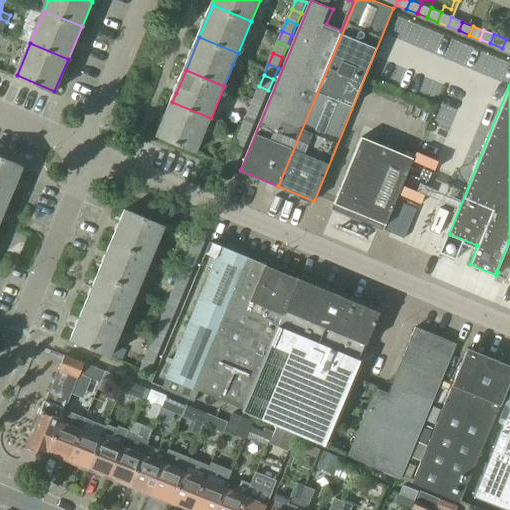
[(255,97),(264,101),(268,90),(259,86),(255,97)]
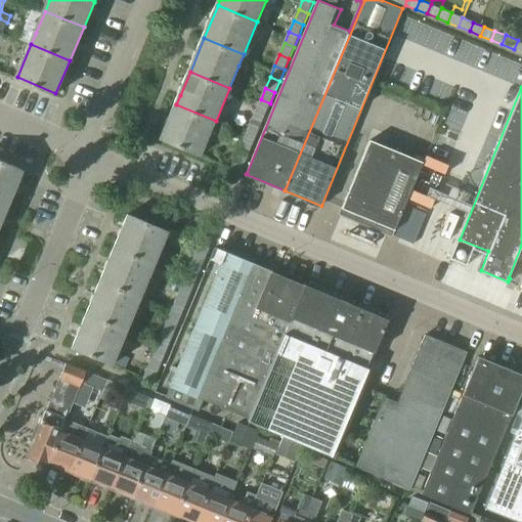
[(261,99),(256,111),(265,115),(270,103),(261,99)]
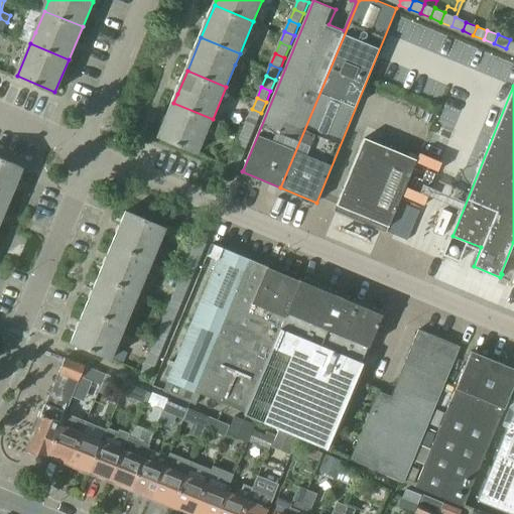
[(213,119),(173,103),(160,136),(199,152),(208,130),(213,119)]
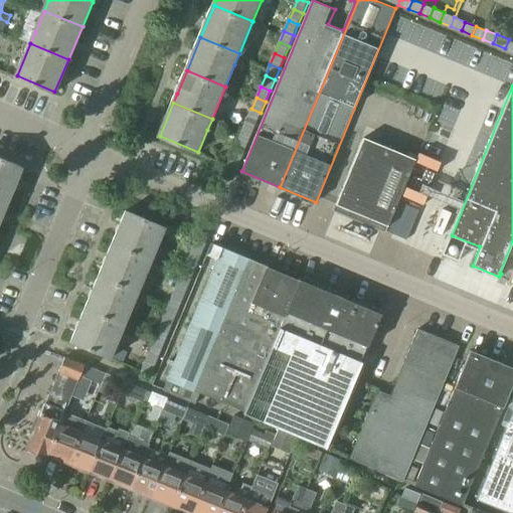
[(251,109),(246,120),(257,124),(261,113),(251,109)]
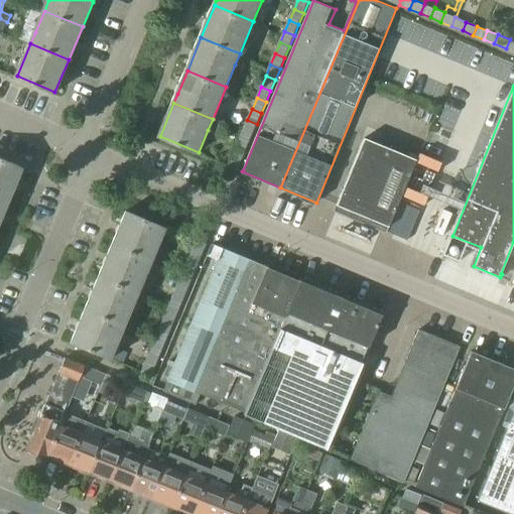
[(247,120),(243,131),(252,135),(257,124),(247,120)]
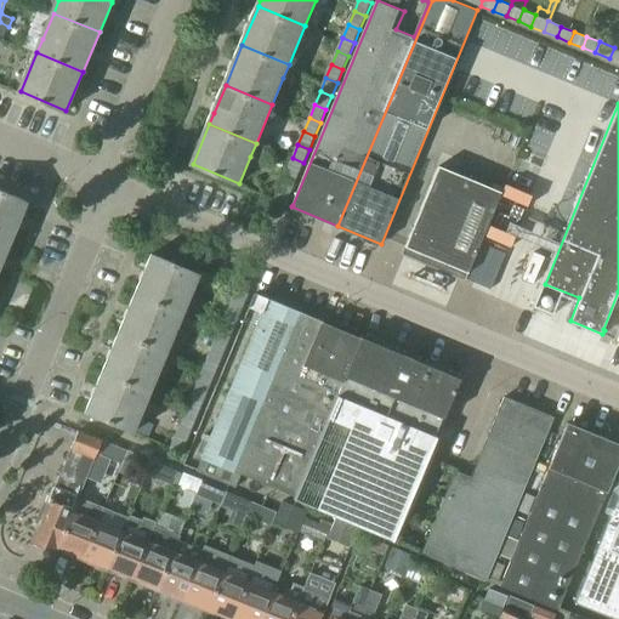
[(293,158),(287,171),(297,176),(304,163),(293,158)]
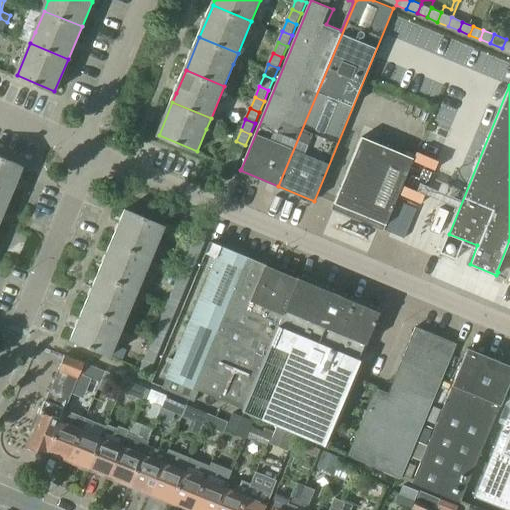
[(362,136),(335,202),(335,203),(388,224),(397,199),(407,174),(414,158),(362,136)]
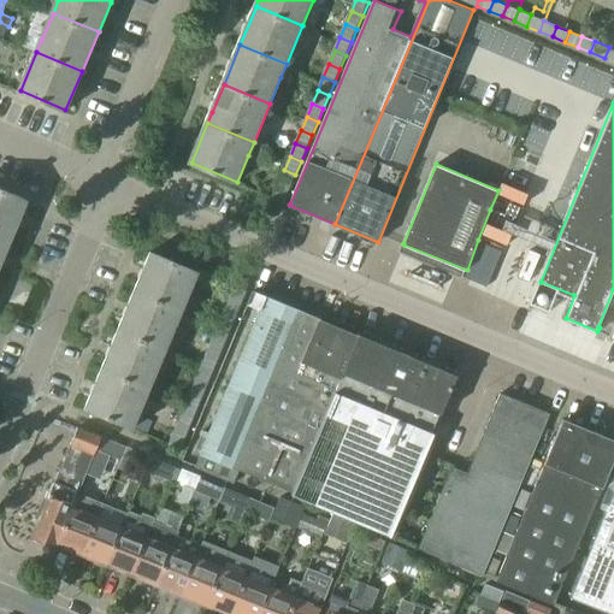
[(284,170),(278,183),(290,188),(295,175),(284,170)]
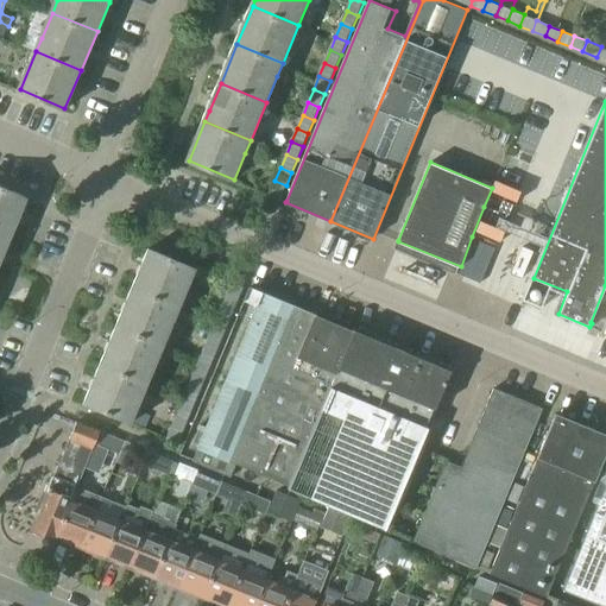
[(275,181),(270,194),(281,199),(286,185),(275,181)]
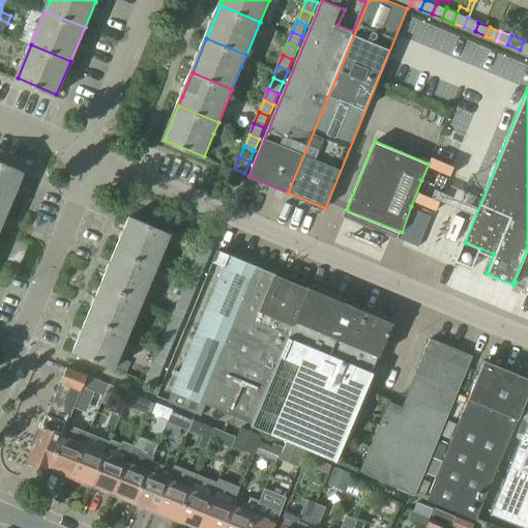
[(0,201),(10,206),(25,172),(0,162),(0,201)]
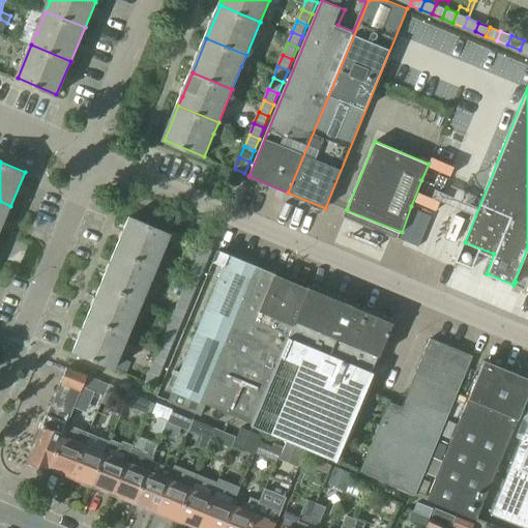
[(0,230),(5,216),(10,206),(0,201),(0,230)]
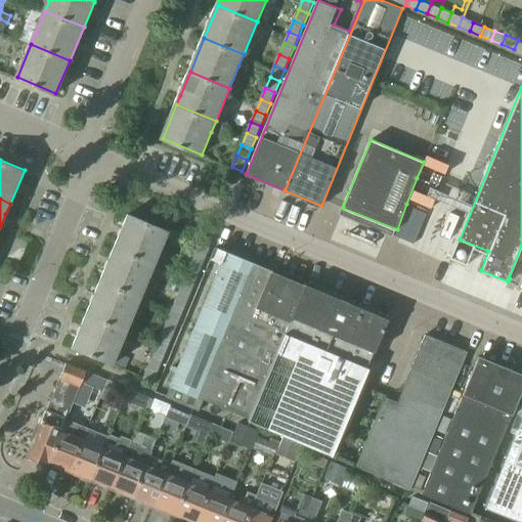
[(397,229),(394,235),(415,244),(428,212),(406,204),(397,229)]
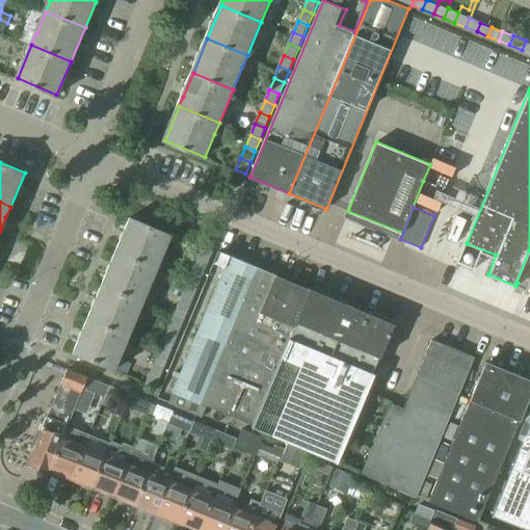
[(171,235),(131,218),(117,252),(157,268),(171,235)]
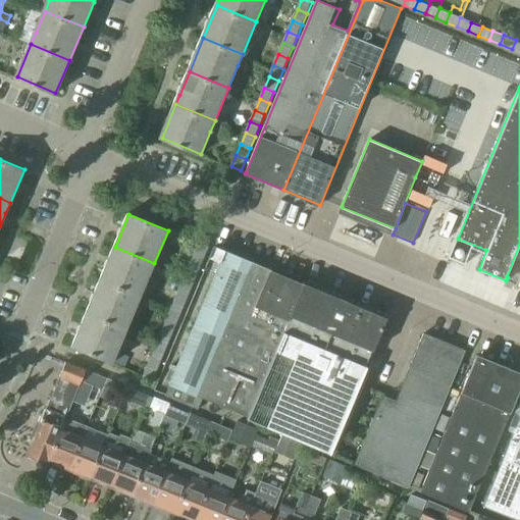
[(198,243),(189,265),(200,269),(209,248),(198,243)]
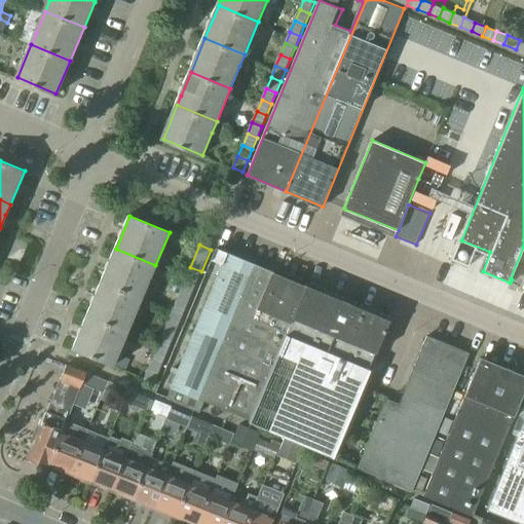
[(155,265),(116,249),(102,282),(142,299),(151,276),(155,265)]
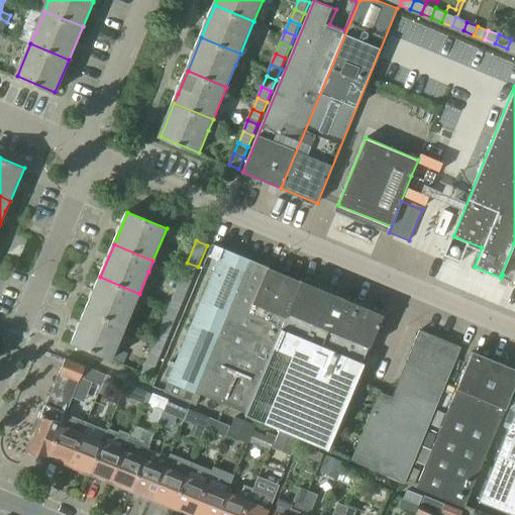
[(169,384),(166,391),(197,404),(200,397),(202,393),(201,393),(255,262),(225,249),(169,384)]
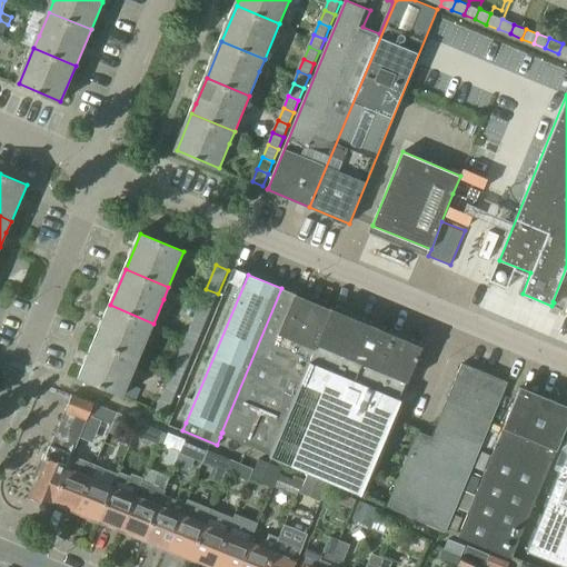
[(281,288),(221,433),(222,433),(271,454),(332,309),(296,295),(281,288)]
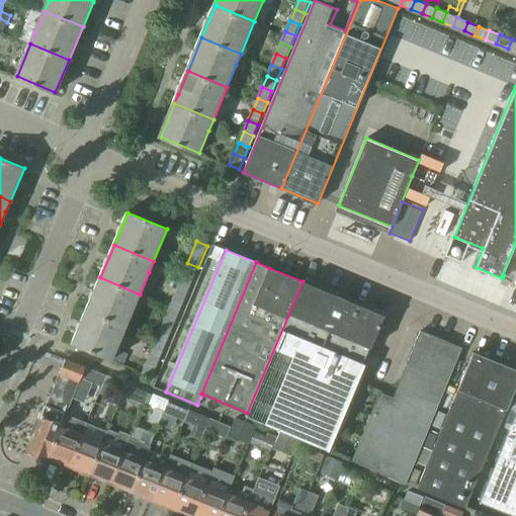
[(178,284),(189,289),(198,267),(187,263),(178,284)]
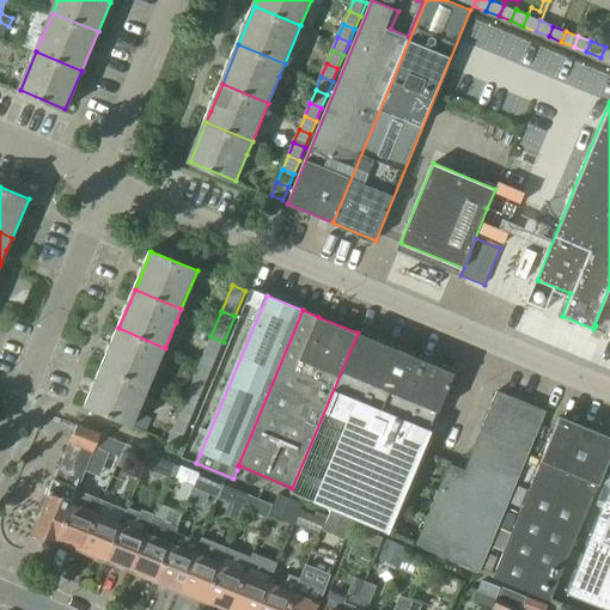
[(165,348),(119,328),(102,367),(148,386),(165,348)]
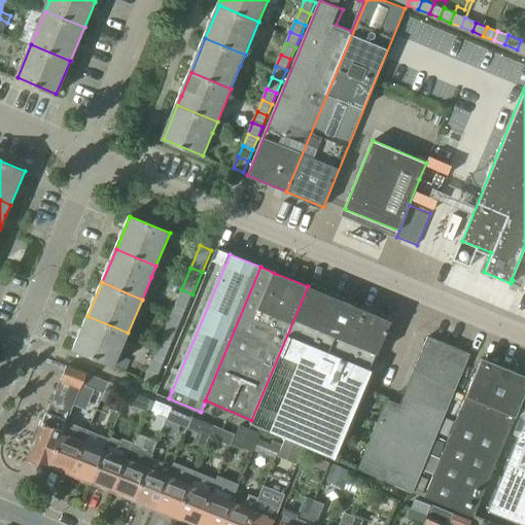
[(251,420),(250,423),(286,438),(306,446),(334,457),(365,381),(378,352),(391,321),(308,286),(251,420)]
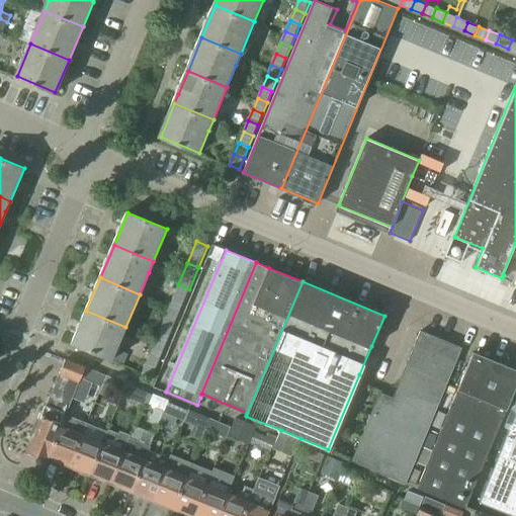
[(169,307),(179,311),(189,289),(178,284),(169,307)]
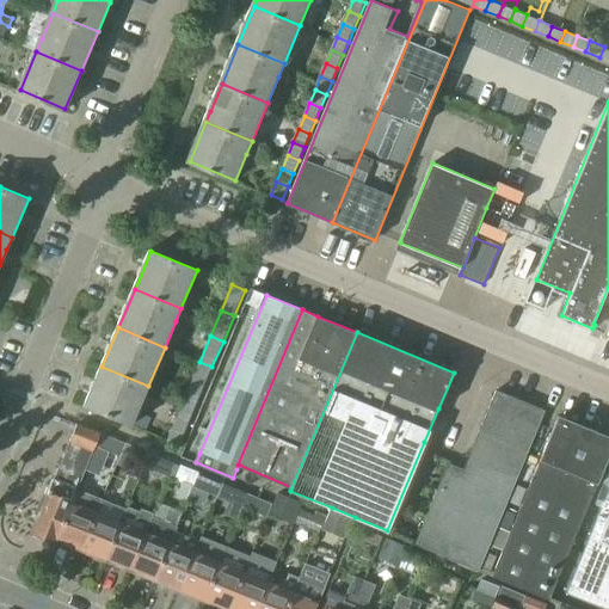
[(200,362),(189,387),(201,393),(211,367),(200,362)]
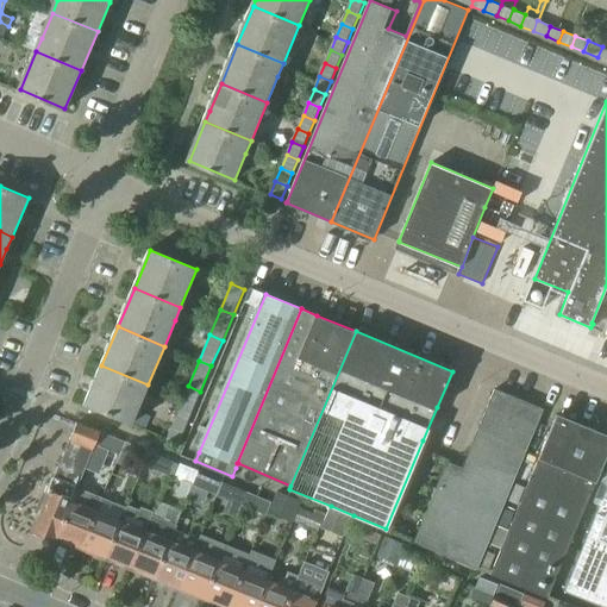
[(86,404),(132,423),(148,385),(101,365),(86,404)]
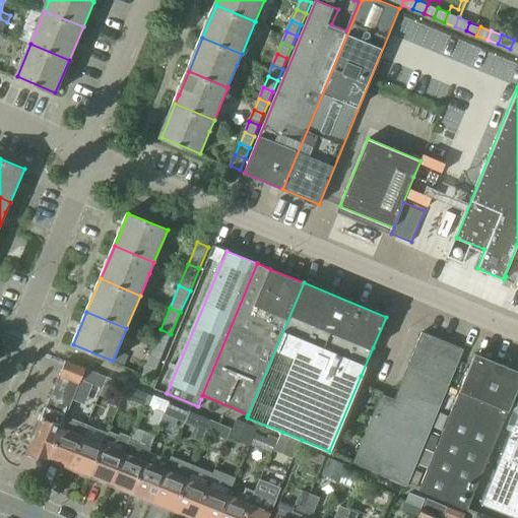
[(160,329),(151,351),(162,355),(171,334),(160,329)]
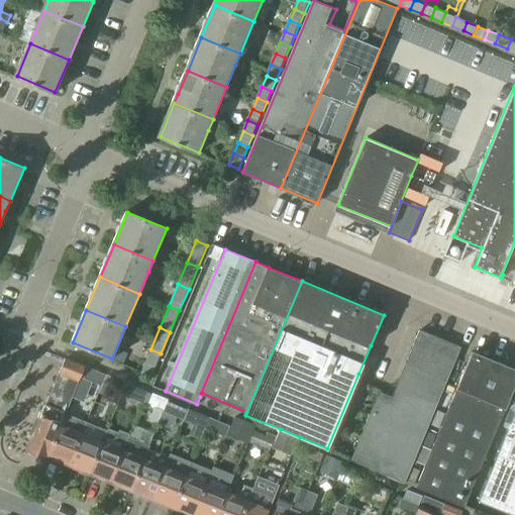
[(352,458),(405,481),(405,482),(412,466),(411,466),(460,347),(420,330),(393,396),(381,391),(352,458)]
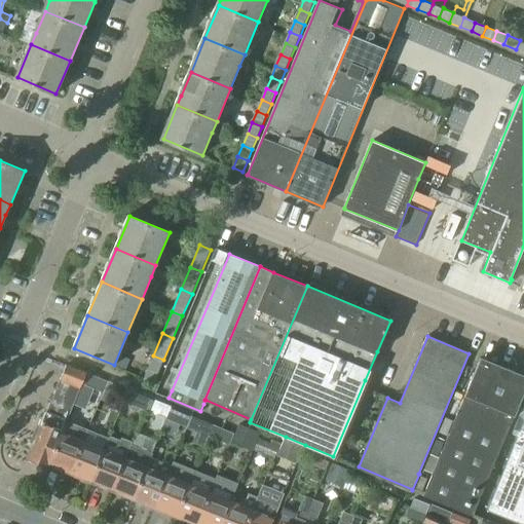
[(144,378),(154,382),(163,360),(153,356),(144,378)]
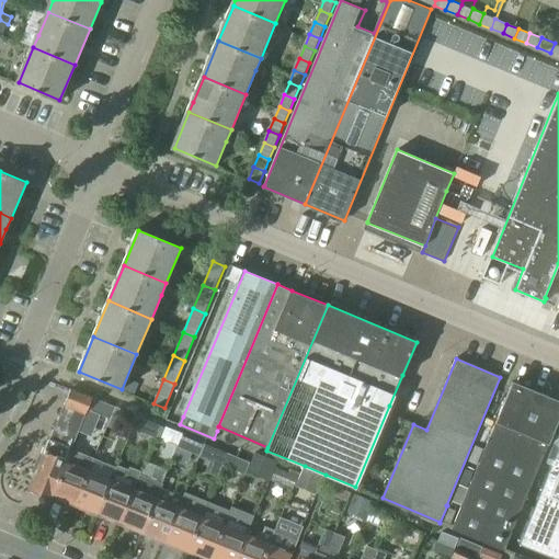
[(558,399),(514,380),(488,444),(478,440),(471,457),(480,461),(470,487),(458,482),(451,500),(463,504),(453,528),(505,550),(558,421),(558,399)]
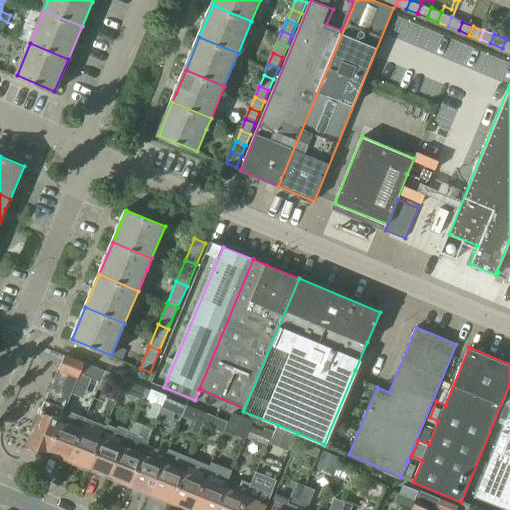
[(47,399),(28,446),(47,454),(50,449),(62,418),(66,408),(66,407),(82,372),(86,362),(67,354),(47,399)]
